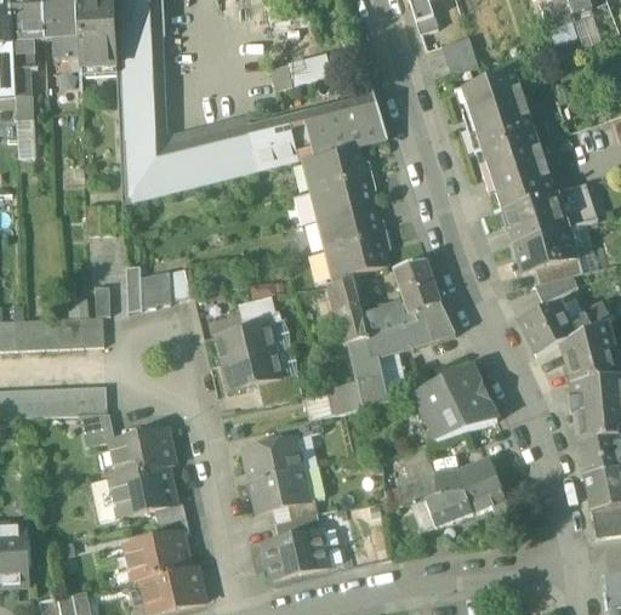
[(0,0),(0,43),(1,44),(13,43),(13,40),(11,0),(0,0)]
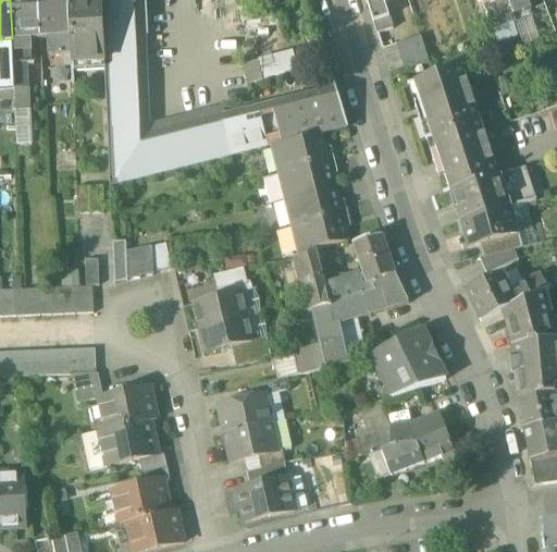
[(10,0),(12,36),(33,36),(41,35),(39,0),(10,0)]
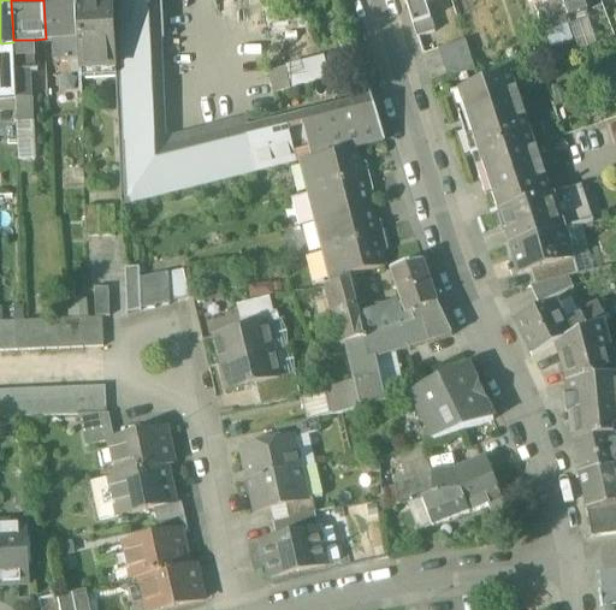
[(43,0),(46,39),(55,39),(57,58),(65,58),(81,57),(77,0),(43,0)]
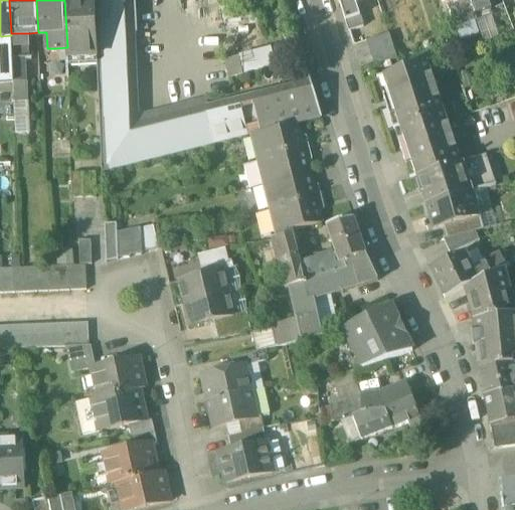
[(64,0),(67,47),(67,55),(97,54),(96,31),(94,0),(64,0)]
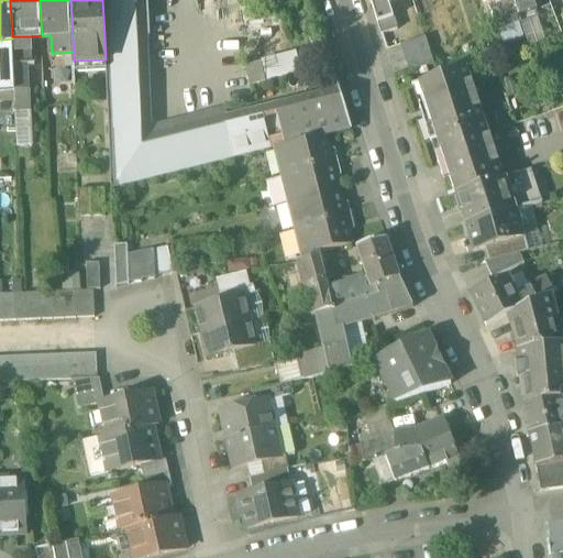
[(102,0),(105,34),(144,32),(150,32),(147,0),(102,0)]
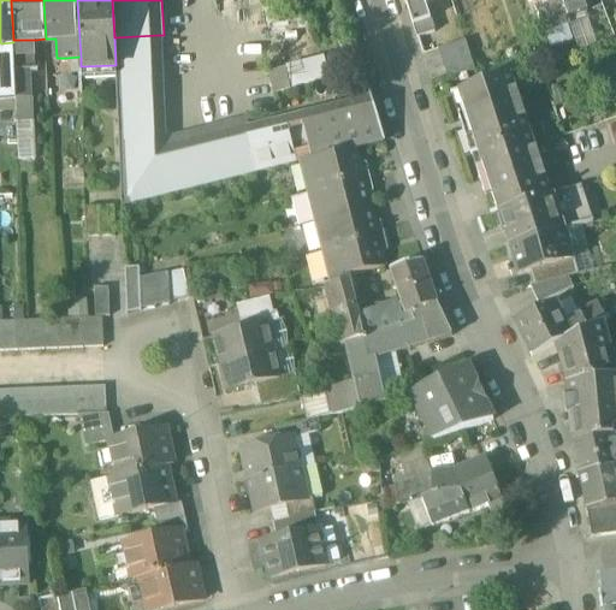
[(407,0),(413,21),(431,16),(426,0),(407,0)]
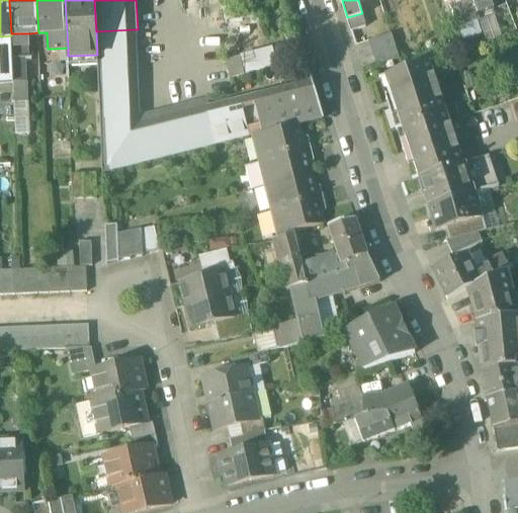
[(459,0),(457,1),(457,0),(453,0),(450,1),(458,22),(480,15),(479,11),(475,0),(459,0)]
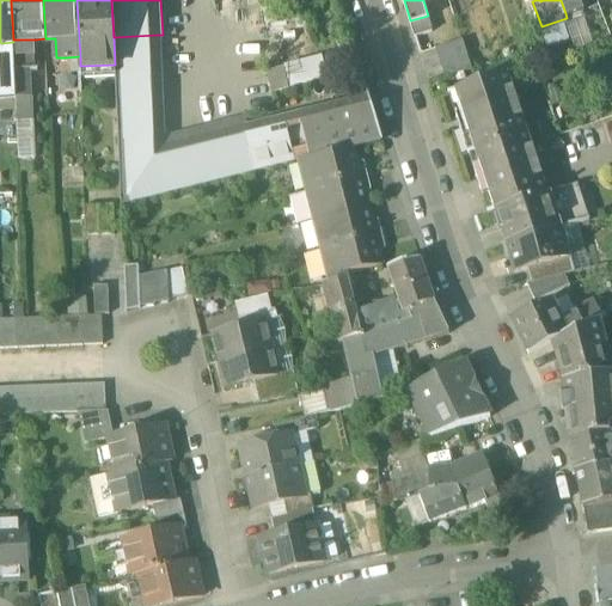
[(561,0),(565,13),(583,6),(581,0),(561,0)]
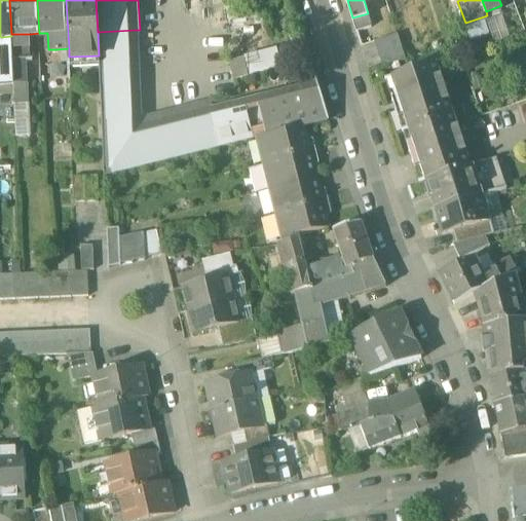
[(368,13),(352,17),(357,28),(372,24),(368,13)]
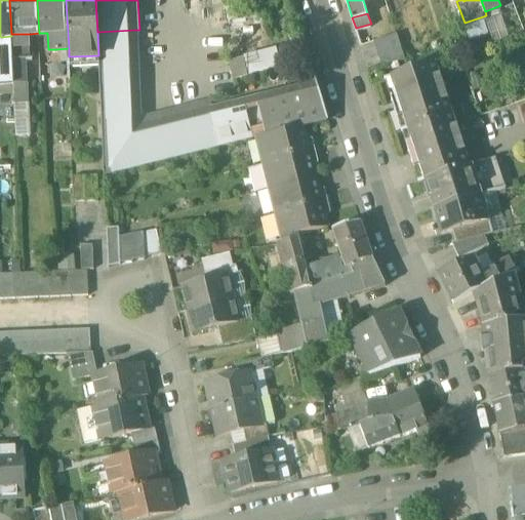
[(134,30),(97,32),(98,55),(99,82),(131,81),(136,80),(134,30)]
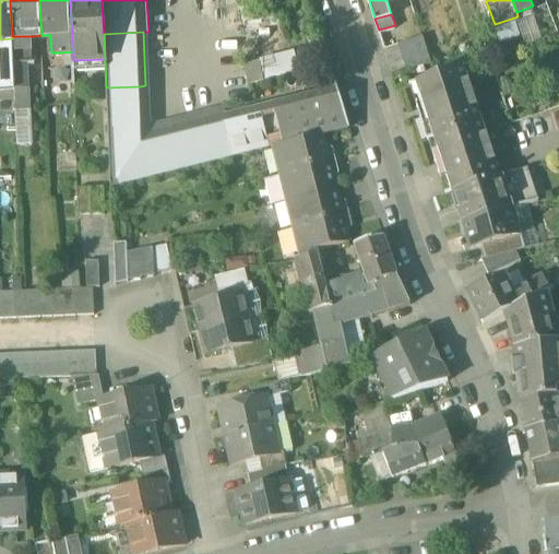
[(423,34),(400,42),(403,54),(427,46),(423,34)]
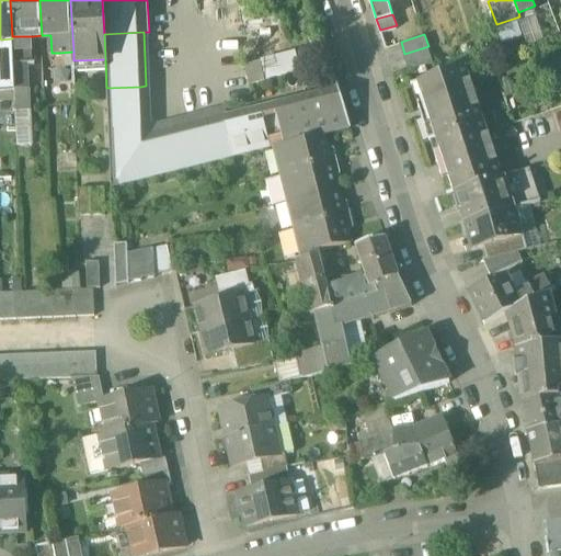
[(33,36),(12,36),(12,38),(13,87),(29,86),(27,67),(25,68),(24,61),(34,61),(33,36)]
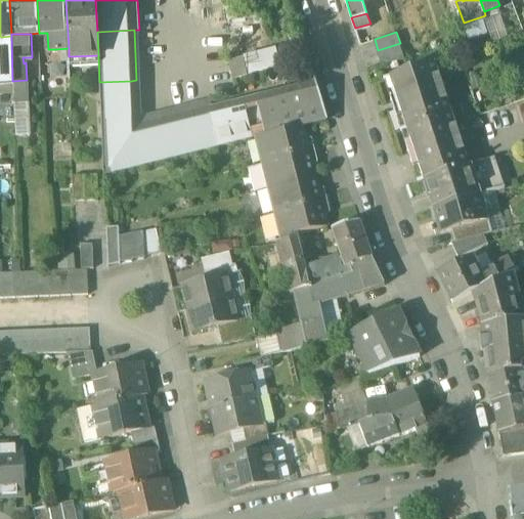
[(11,36),(1,37),(1,42),(0,41),(0,81),(12,81),(11,36)]
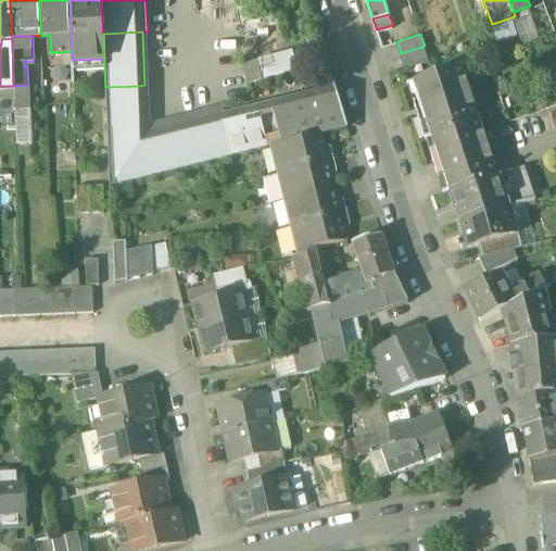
[(425,46),(401,53),(405,66),(429,59),(425,46)]
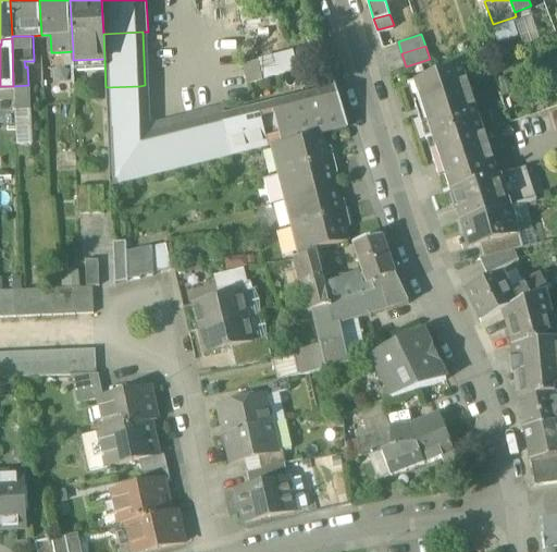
[(73,51),(59,52),(60,75),(74,75),(73,60),(73,51)]
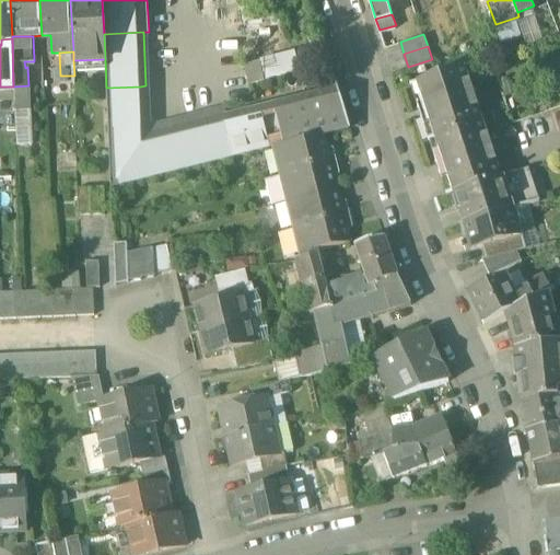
[(296,54),(247,65),(251,81),(300,69),(296,54)]
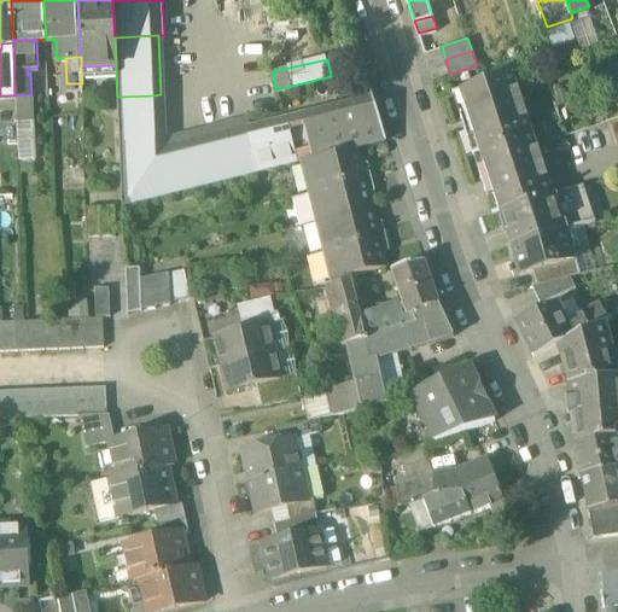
[(363,65),(350,69),(356,93),(372,89),(363,65)]
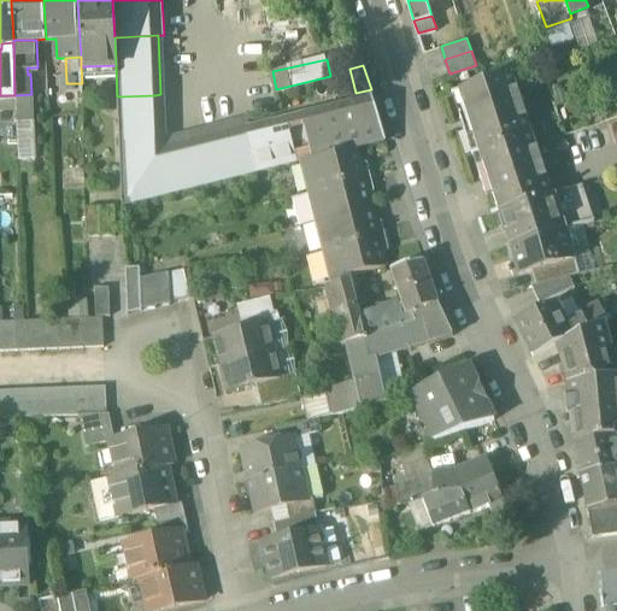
[(511,70),(459,87),(499,207),(538,197),(552,192),(511,70)]
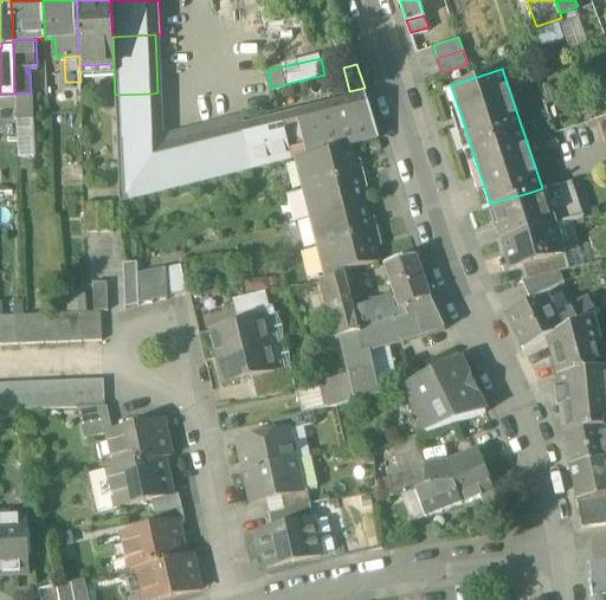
[(31,92),(14,94),(17,116),(31,115),(32,115),(31,92)]
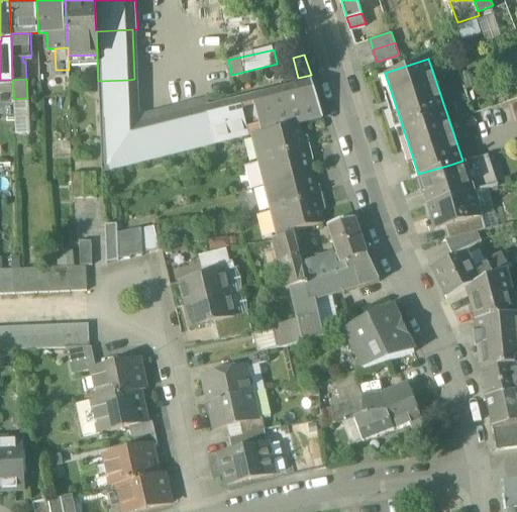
[(129,80),(98,81),(102,170),(216,141),(208,111),(131,130),(129,80)]
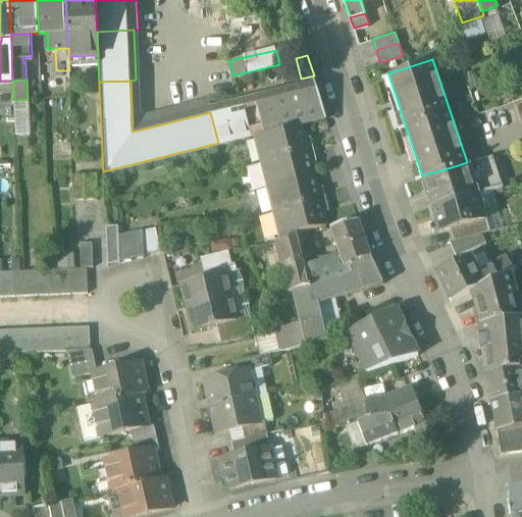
[(317,86),(225,108),(236,138),(326,115),(317,86)]
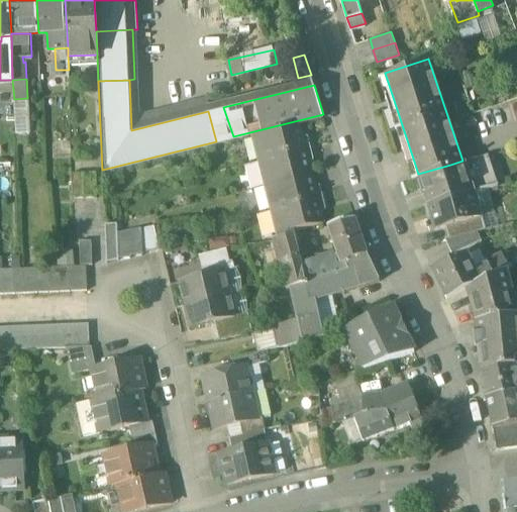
[(26,98),(14,99),(16,131),(26,130),(26,98)]
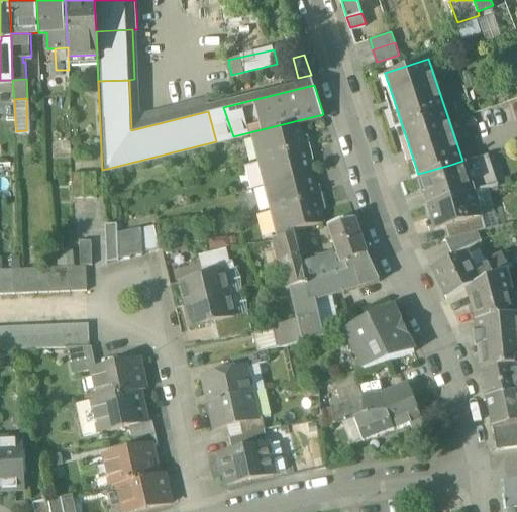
[(223,107),(208,111),(216,141),(233,136),(223,107)]
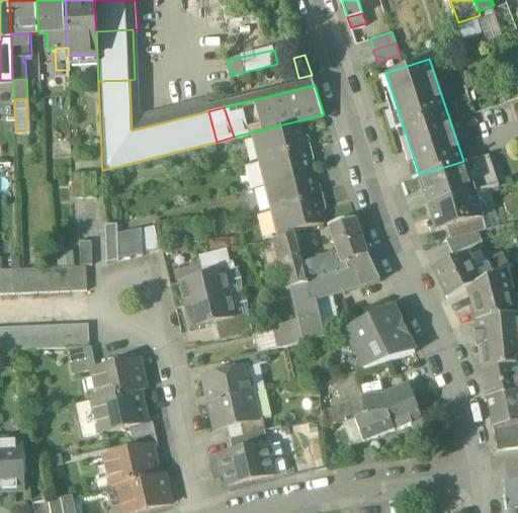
[(299,121),(252,134),(258,159),(312,145),(309,136),(303,137),(299,121)]
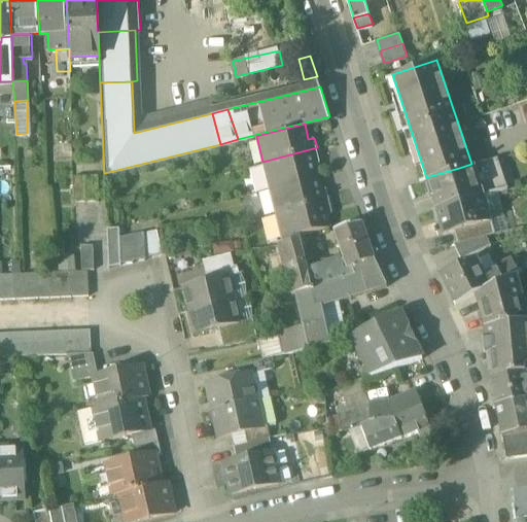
[(317,147),(262,162),(269,186),(317,174),(313,159),(319,158),(317,147)]
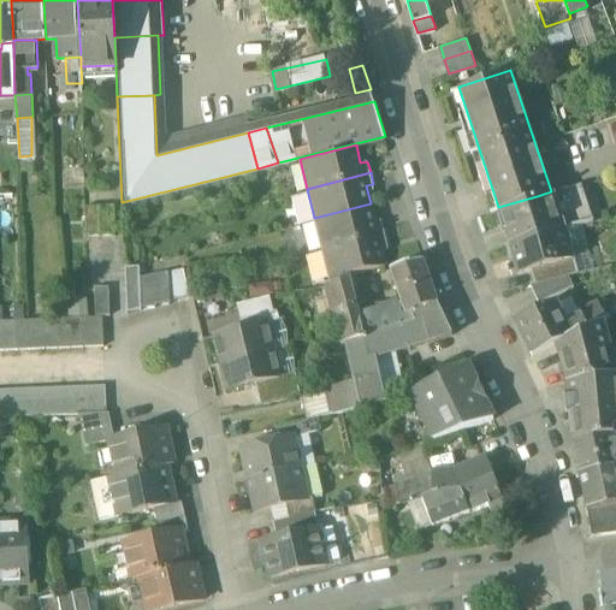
[(551,191),(537,196),(498,207),(510,241),(566,226),(582,221),(579,208),(586,206),(579,183),(551,191)]
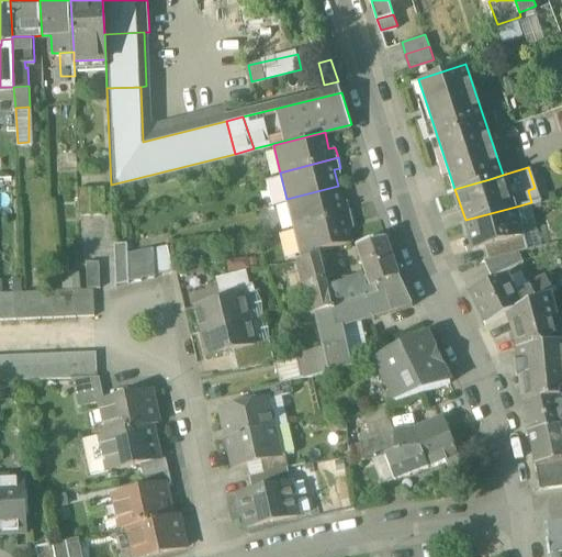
[(338,186),(287,199),(293,225),(351,211),(348,201),(343,202),(338,186)]
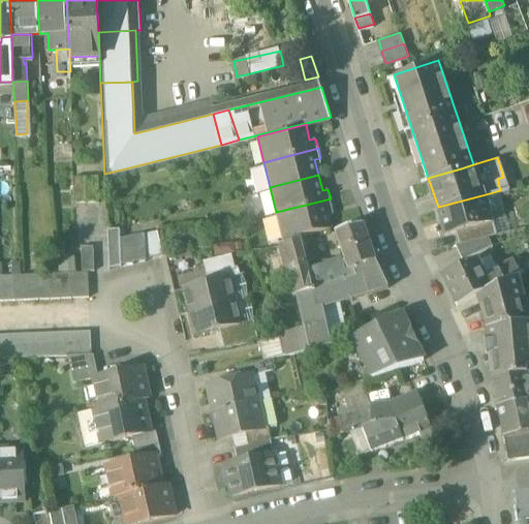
[(500,190),(486,194),(490,212),(504,208),(500,190)]
